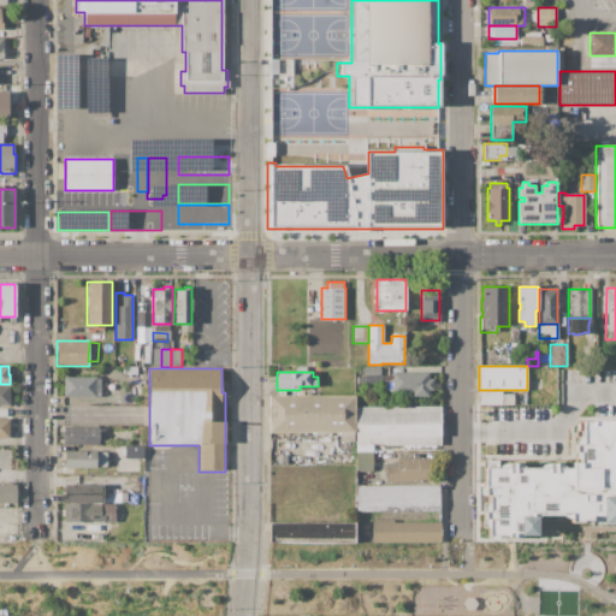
[(392,373),(430,373),(430,379),(433,379),(433,390),(430,390),(430,396),(413,396),(413,392),(392,392),(392,389),(392,380),(392,373)]
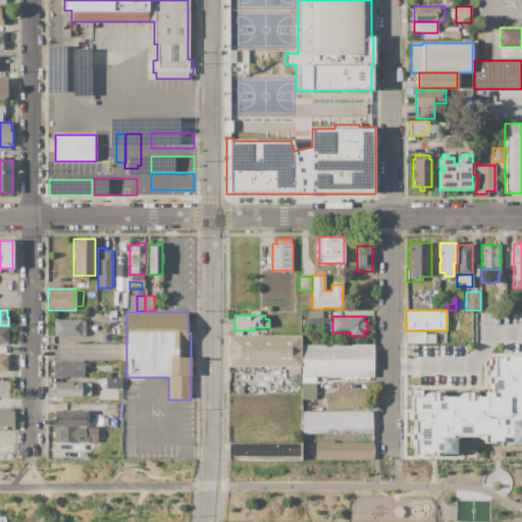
[(324,318),(324,326),(310,326),(310,325),(303,325),(303,320),(310,320),(310,318),(324,318)]
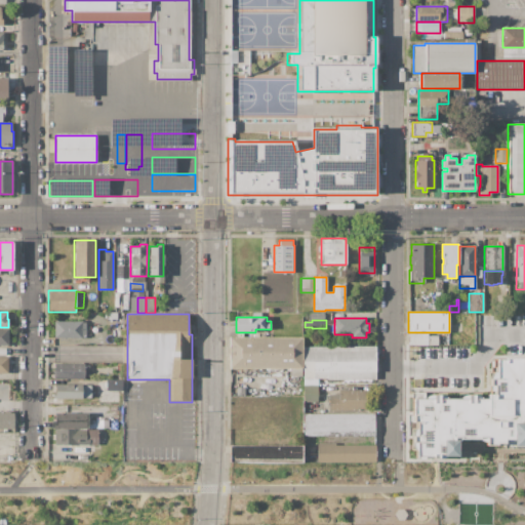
[(54,321),(82,321),(82,322),(85,322),(85,337),(82,337),(54,337),(54,321)]
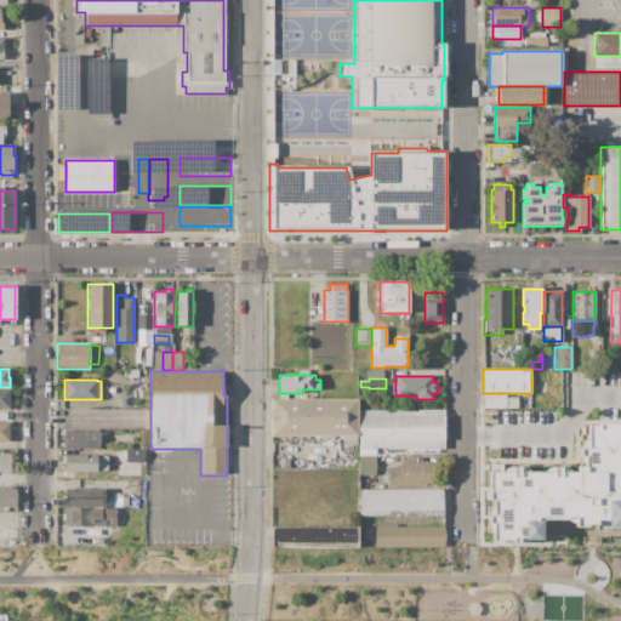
[(0,389),(10,389),(10,408),(0,408),(0,389)]
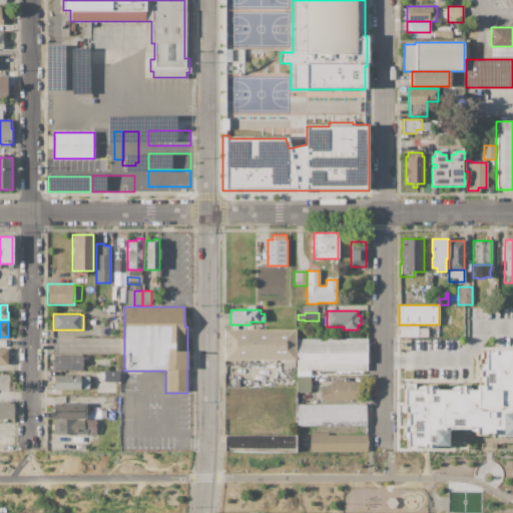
[(400,326),(418,326),(418,329),(428,329),(428,339),(417,339),(417,338),(400,338),(400,326)]
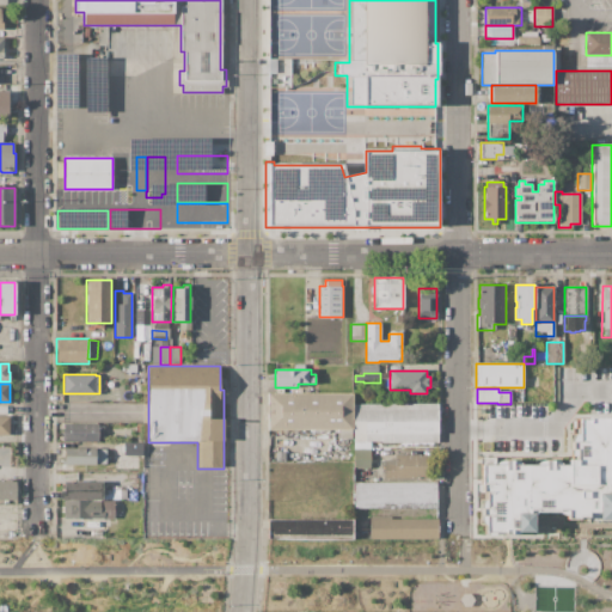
[(353,393),(353,429),(340,429),(268,429),(268,393),(353,393)]
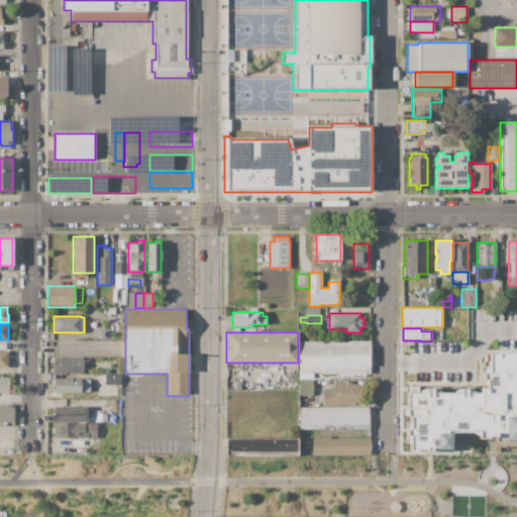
[(370,340),(370,374),(299,374),(299,340),(370,340)]
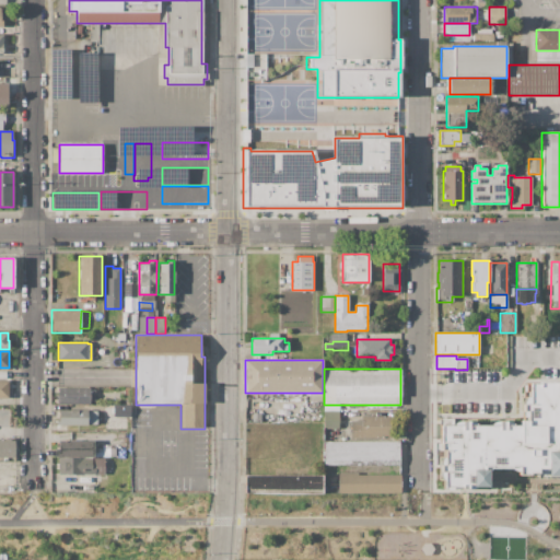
[(0,381),(9,381),(9,398),(0,398),(0,381)]
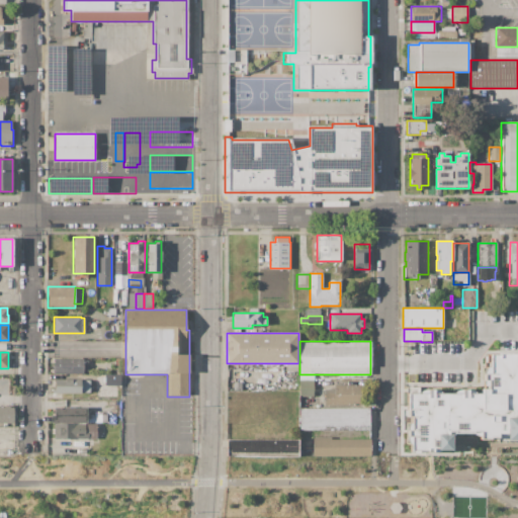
[(406,392),(407,452),(451,450),(450,433),(479,432),(479,437),(493,437),(505,441),(517,440),(517,353),(488,354),(488,358),(482,376),(482,385),(437,392),(436,391),(406,392)]
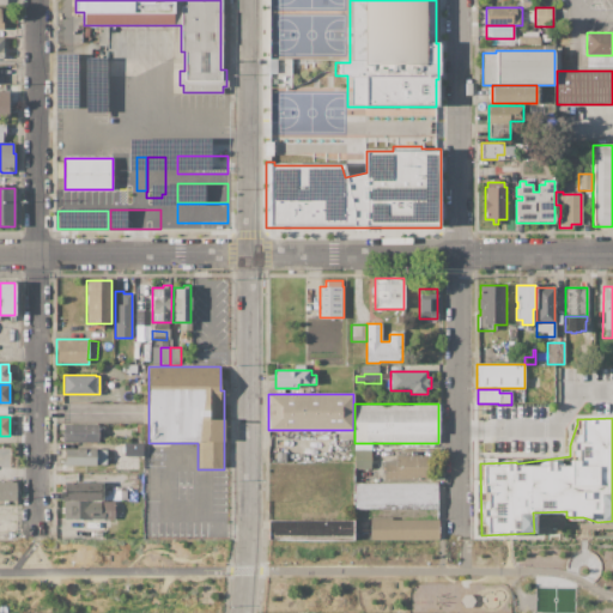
[(64,424),(98,424),(98,426),(104,426),(104,439),(98,439),(98,442),(64,442),(64,424)]
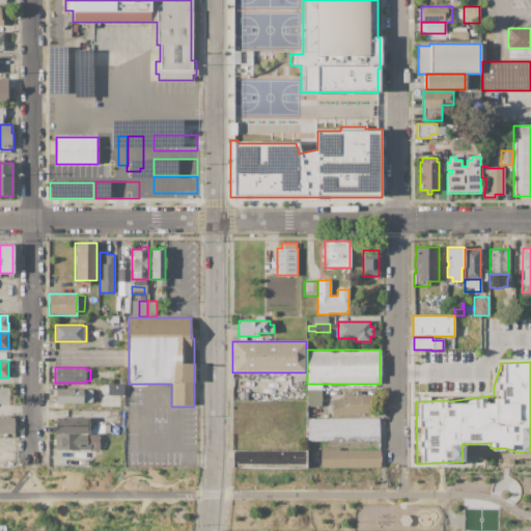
[(295,372),(306,372),(306,381),(295,381),(295,372)]
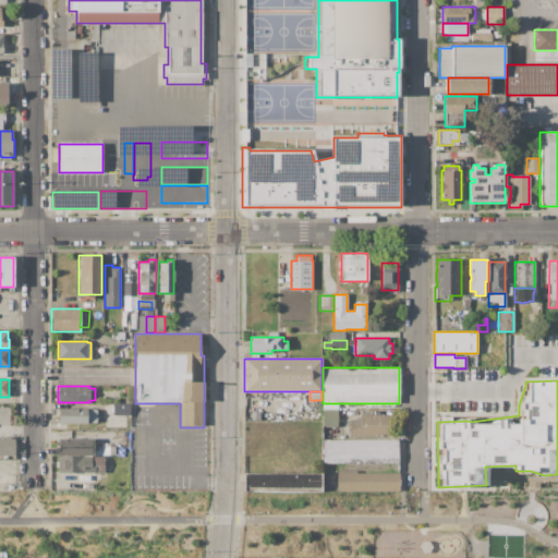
[(323,409),(337,409),(337,427),(322,427),(323,409)]
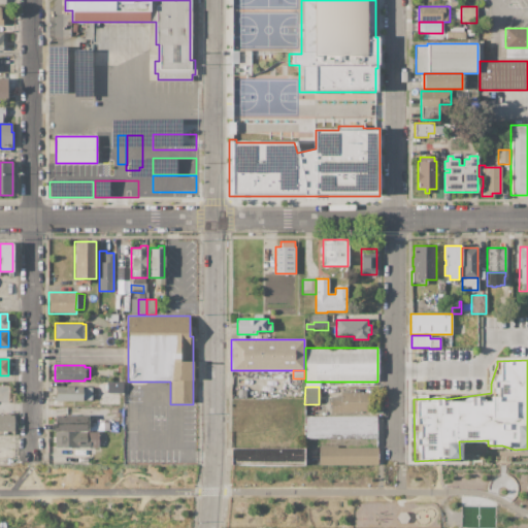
[(245,389),(245,398),(237,398),(237,389),(245,389)]
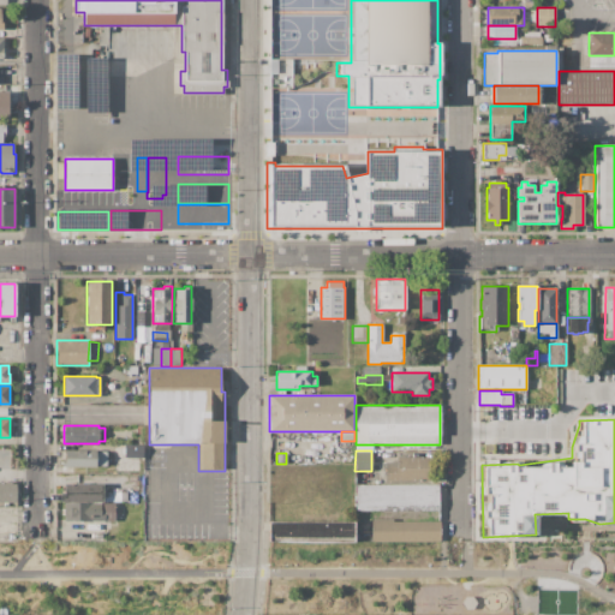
[(396,457),(433,457),(433,483),(386,483),(386,463),(396,463),(396,457)]
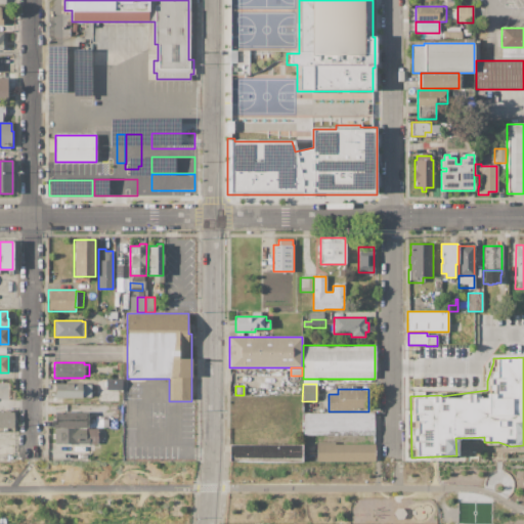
[(55,390),(82,390),(82,398),(55,398),(55,390)]
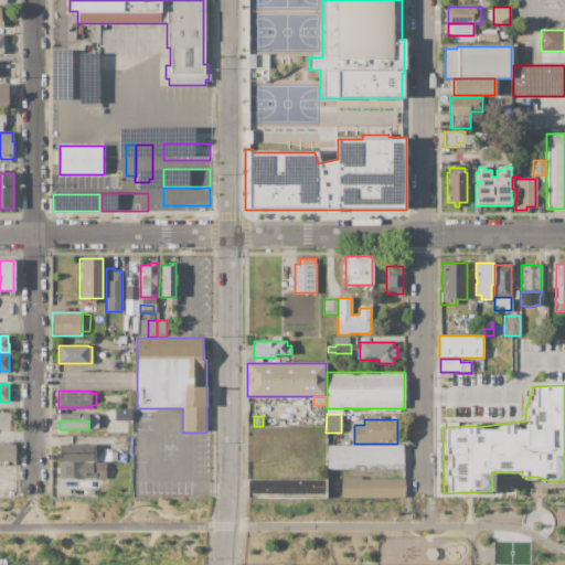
[(0,444),(14,444),(14,461),(0,461),(0,444)]
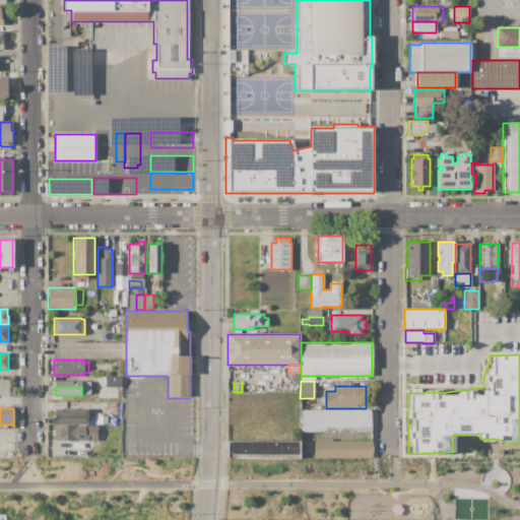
[(54,409),(87,409),(87,425),(85,425),(54,425),(51,425),(51,417),(54,417),(54,409)]
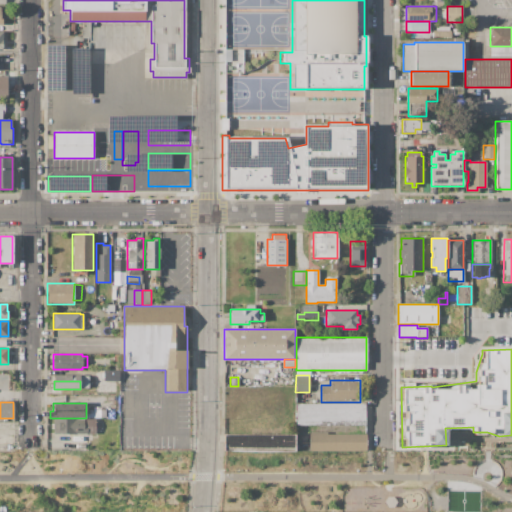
[(296,403),(365,403),(365,425),(296,425),(296,403)]
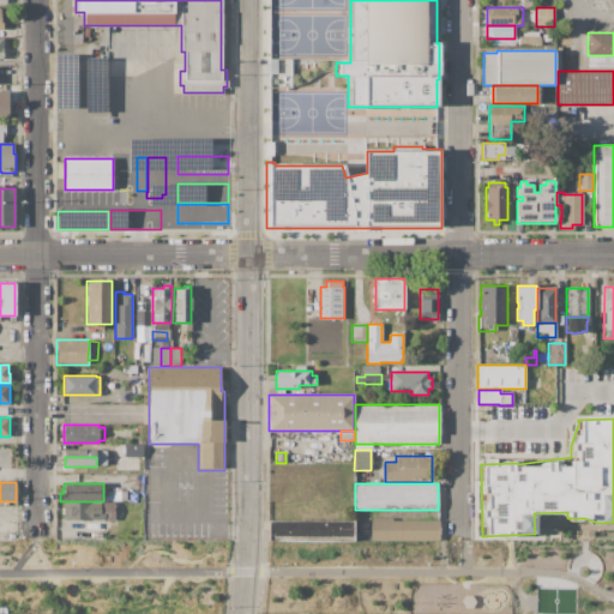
[(64,501),(101,501),(101,510),(104,510),(104,521),(64,521),(64,501)]
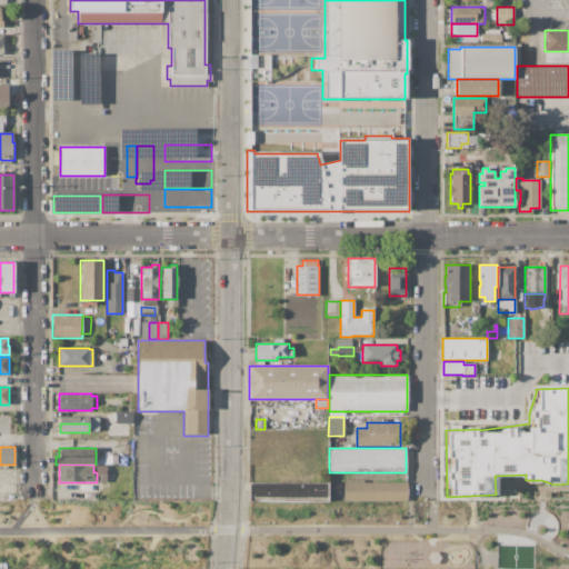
[(97,482),(97,472),(97,466),(106,466),(106,482),(97,482)]
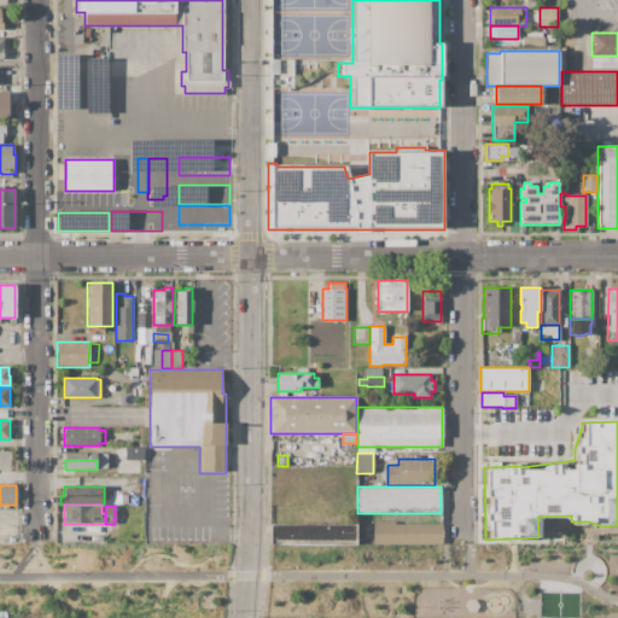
[(442,524),(442,544),(373,543),(373,522),(395,522),(395,524),(442,524)]
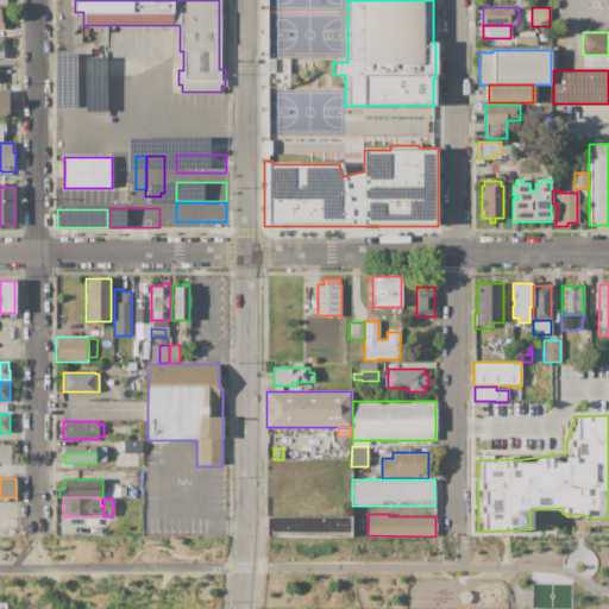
[(267,516),(351,518),(351,537),(265,537),(267,516)]
